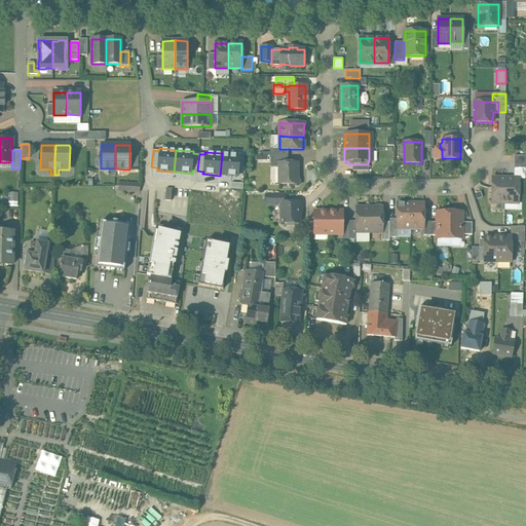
[(239,155),(222,153),(220,176),(237,177),(239,155)]
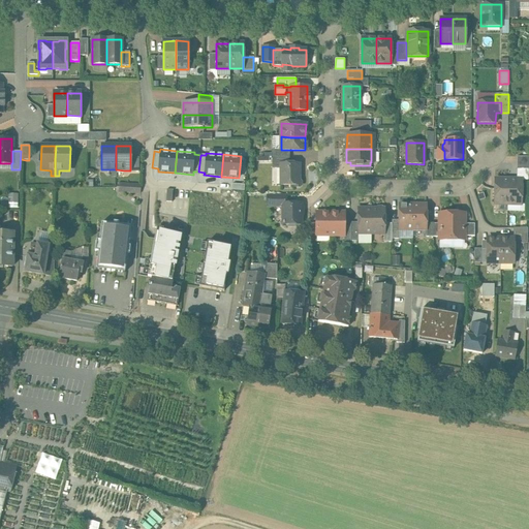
[(289,157),(279,156),(272,156),(272,168),(279,168),(280,168),(280,163),(289,163),(289,157)]
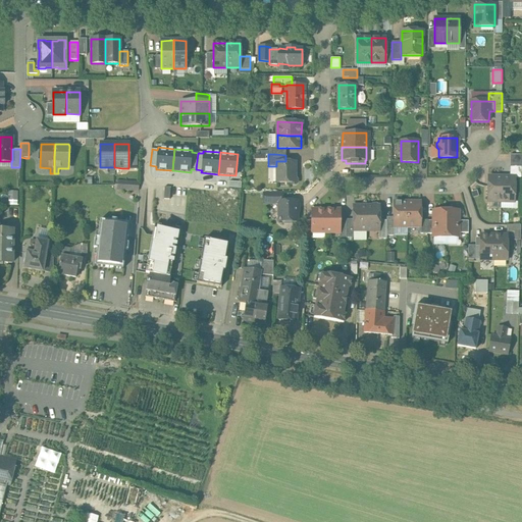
[(128,169),(133,169),(137,169),(137,156),(128,156),(128,168),(128,169)]
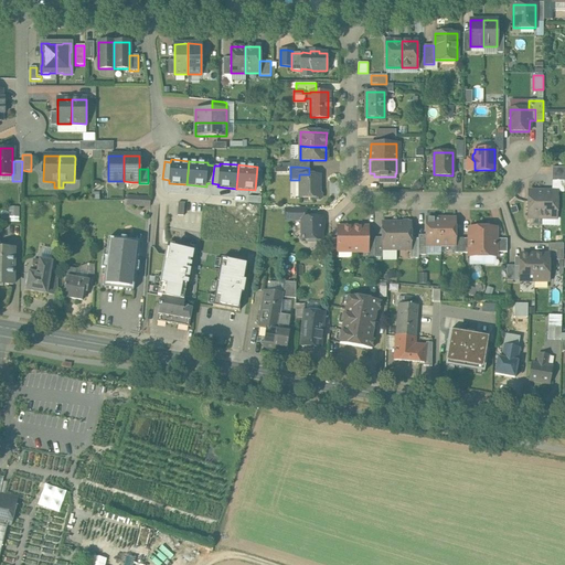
[(299,198),(309,198),(315,198),(317,200),(319,200),(321,198),(321,195),(319,193),(319,176),(301,174),(299,176),(299,198)]
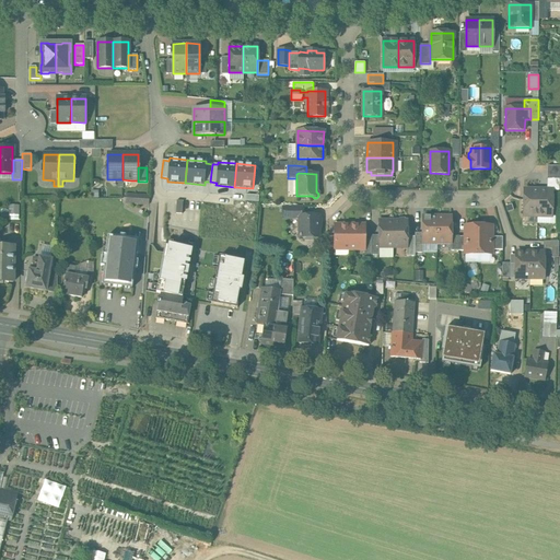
[(537,217),(537,206),(538,190),(524,189),(523,216),(537,217)]
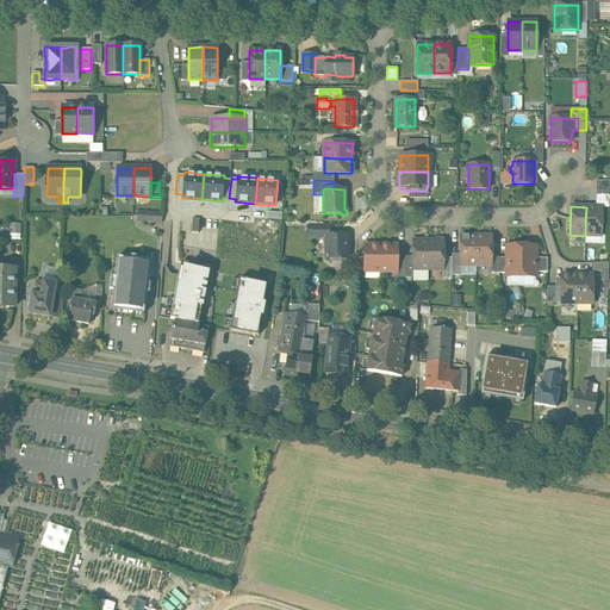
[(601,236),(602,212),(602,207),(586,207),(585,235),(601,236)]
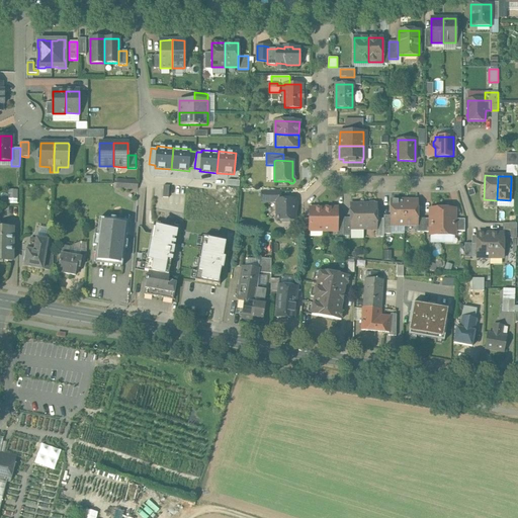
[(117,180),(117,188),(137,189),(138,182),(138,181),(117,180)]
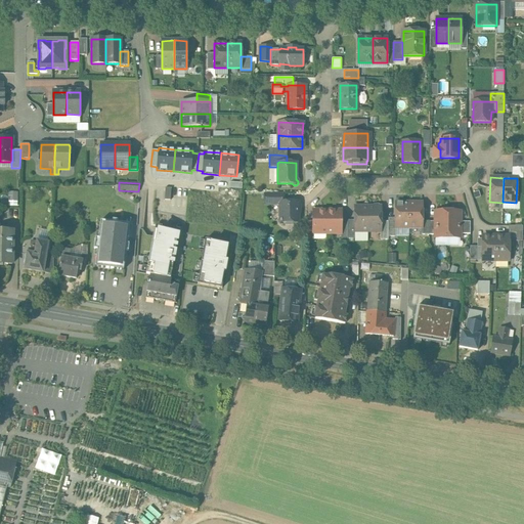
[(264,205),(274,205),(279,205),(279,202),(282,202),(282,194),(268,193),(264,194),(264,205)]
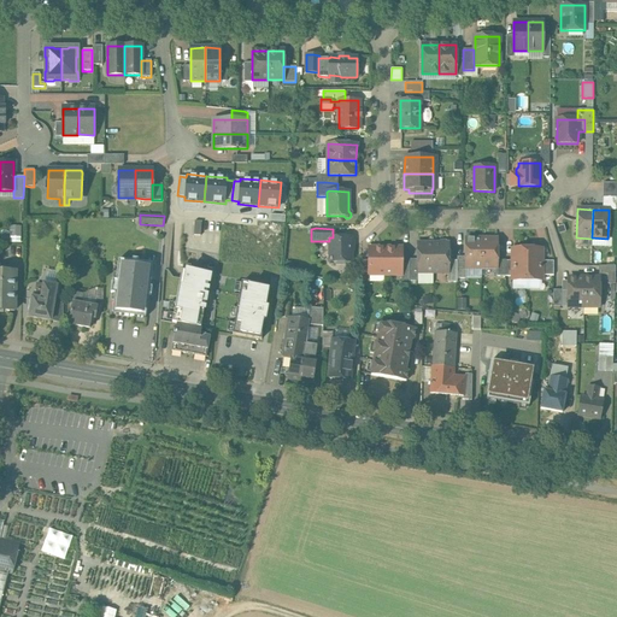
[(351,239),(340,238),(329,239),(329,262),(333,262),(335,264),(344,265),(345,264),(348,262),(351,262),(351,239)]
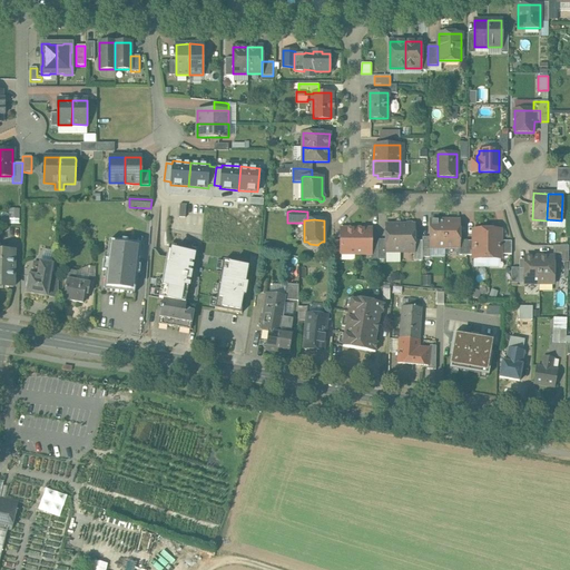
[(444,247),(444,227),(444,220),(430,220),(430,247),(444,247)]
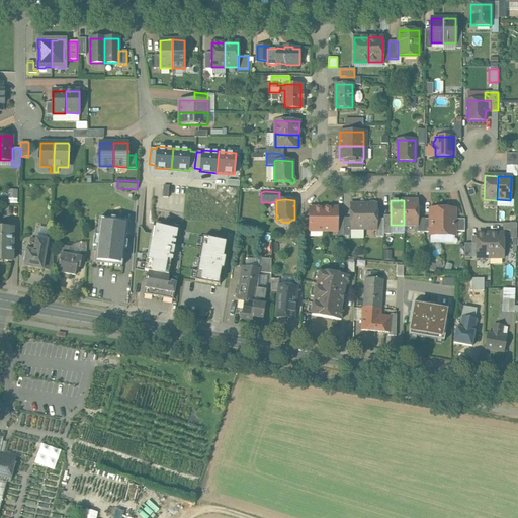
[(417,200),(405,200),(404,200),(404,202),(404,225),(414,225),(417,225),(417,200)]
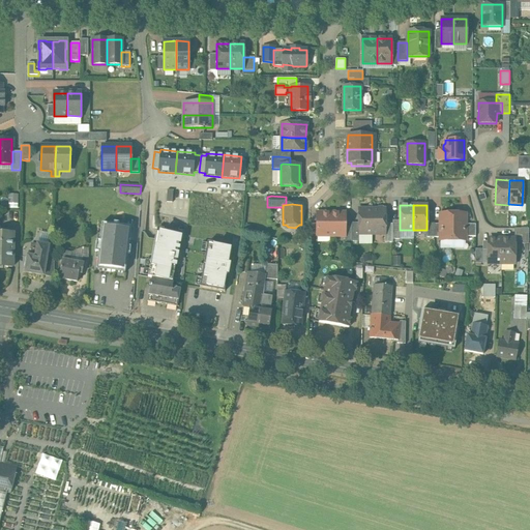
[(358,234),(359,234),(360,234),(372,234),(372,209),(361,209),(359,209),(358,234)]
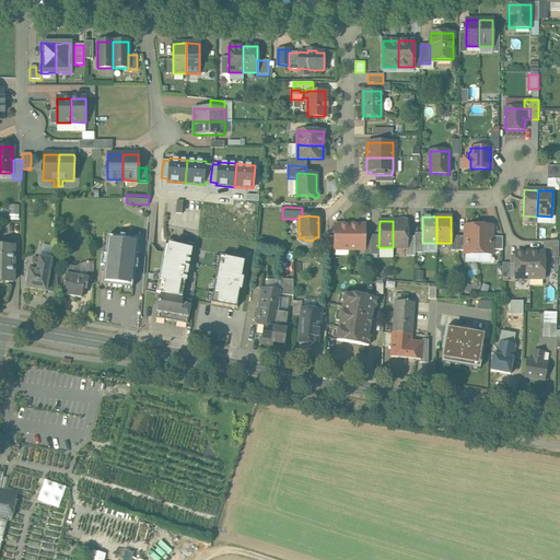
[(393,247),(401,247),(403,247),(407,247),(407,221),(395,221),(393,221),(393,247)]
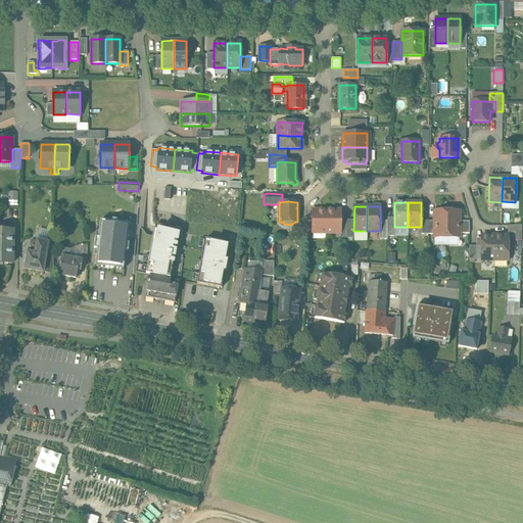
[(322,210),(314,210),(313,210),(312,233),(326,233),(326,210),(323,209),(322,210)]
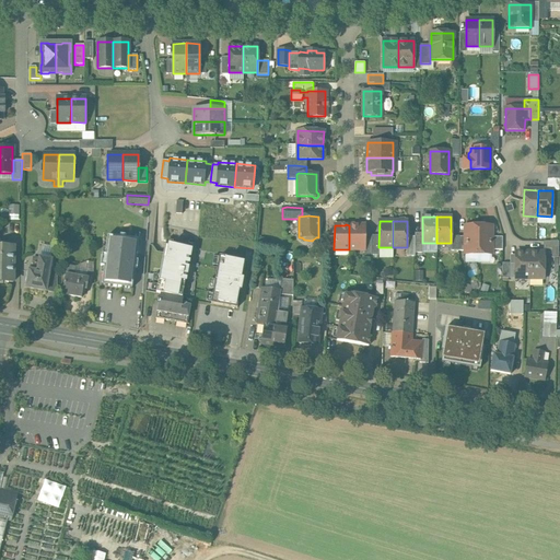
[(364,249),(364,233),(364,225),(354,225),(353,224),(349,224),(349,248),(349,249),(364,249)]
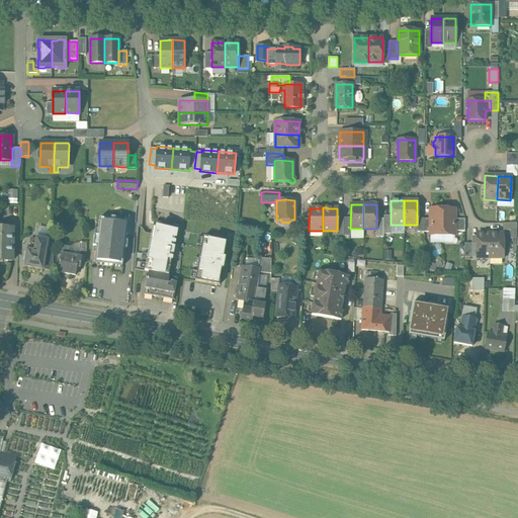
[(442,235),(442,232),(442,209),(430,208),(430,235),(442,235)]
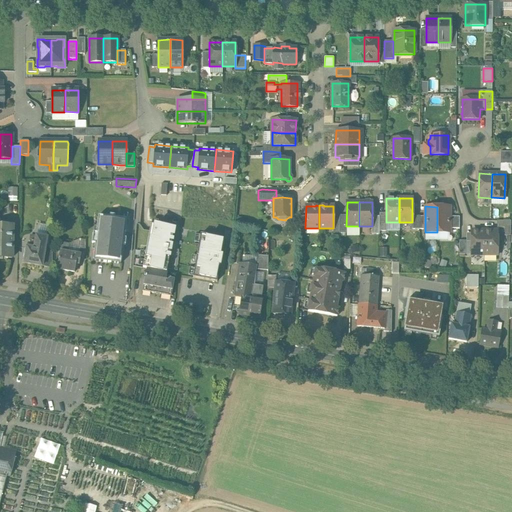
[(449,207),(439,206),(438,206),(437,207),(437,232),(447,233),(449,232),(449,207)]
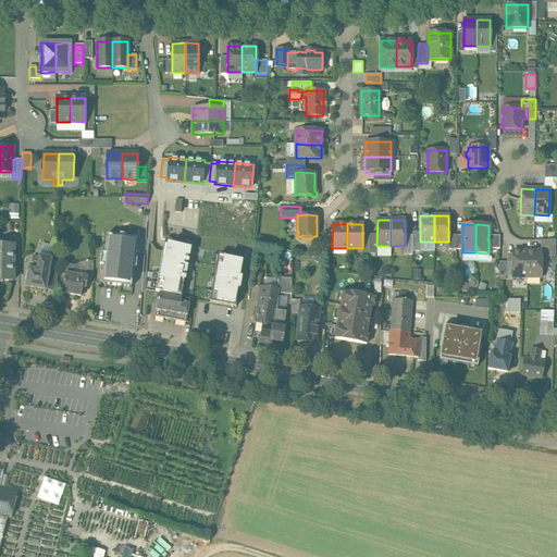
[(101,284),(132,287),(136,238),(107,235),(101,284)]
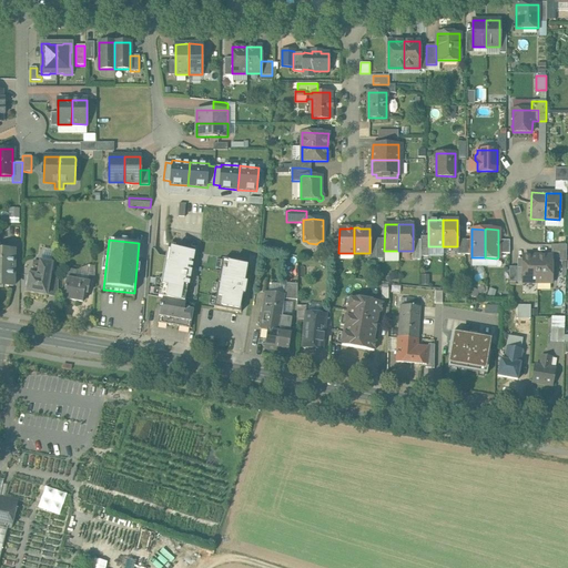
[(498,241),(498,243),(498,253),(509,254),(509,242),(509,241),(498,241)]
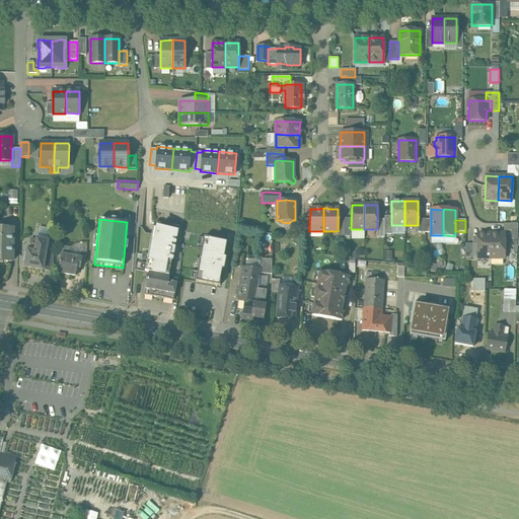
[(517,224),(516,224),(515,224),(504,224),(504,231),(511,231),(511,239),(516,239),(517,239),(517,224)]
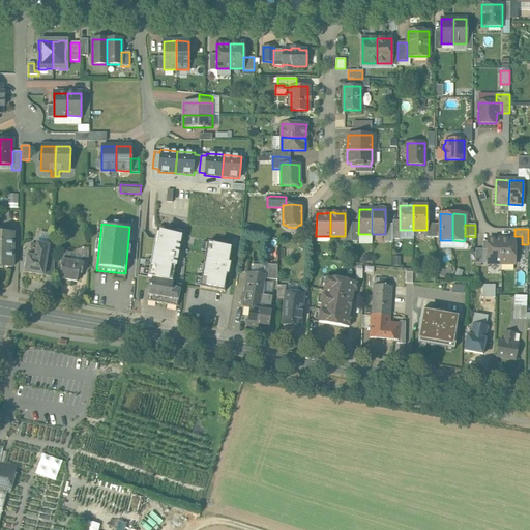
[(176,267),(182,236),(159,232),(149,277),(151,278),(152,277),(172,282),(175,267),(176,267)]
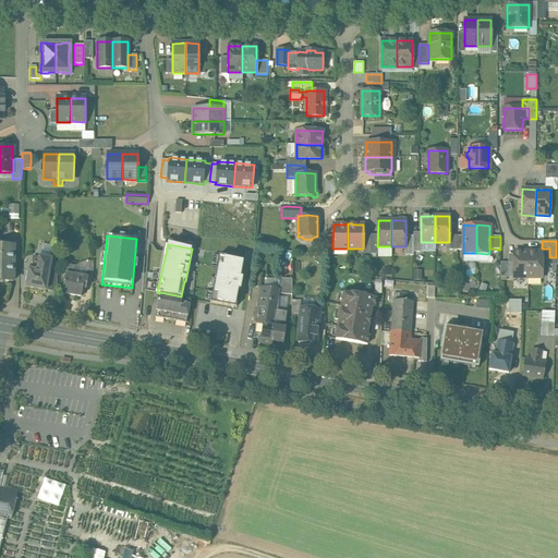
[(0,280),(13,281),(13,249),(13,246),(0,245),(0,280)]
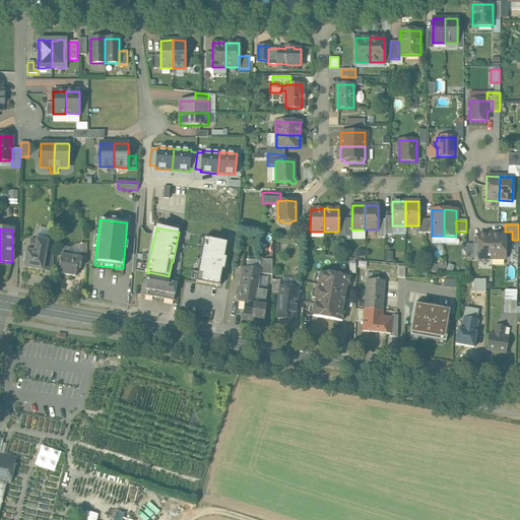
[(492,259),(492,236),(492,235),(478,235),(478,259),(492,259)]
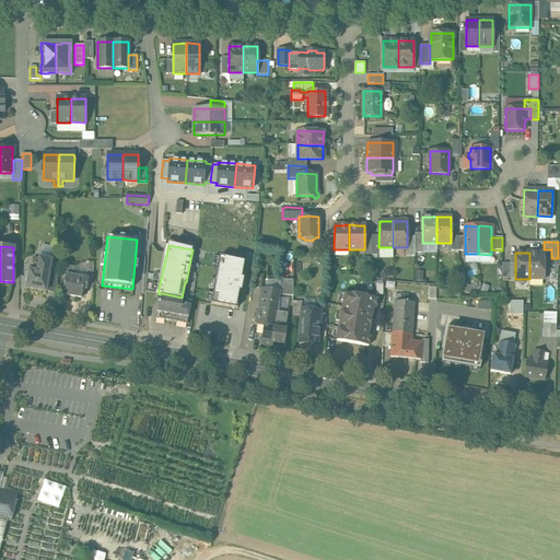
[(529,279),(536,279),(544,279),(544,253),(532,253),(529,253),(529,279)]
